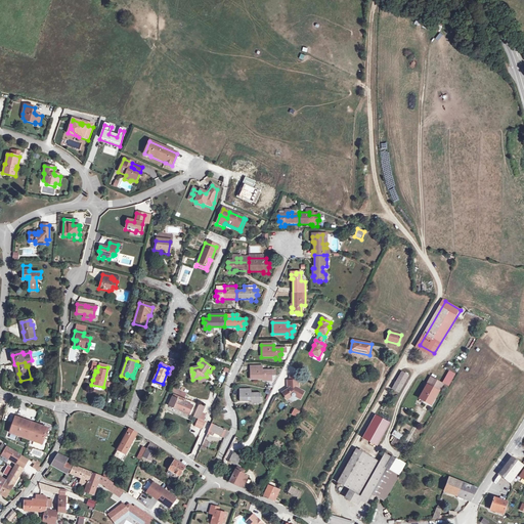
[(269,376),(271,376),(275,376),(275,372),(262,372),(262,366),(251,367),(251,380),(264,380),(264,382),(269,382),(269,376)]
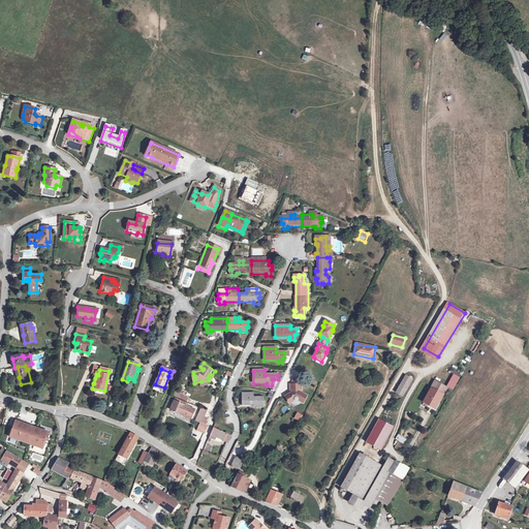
[(210,374),(208,377),(211,379),(216,372),(215,371),(212,375),(210,374)]
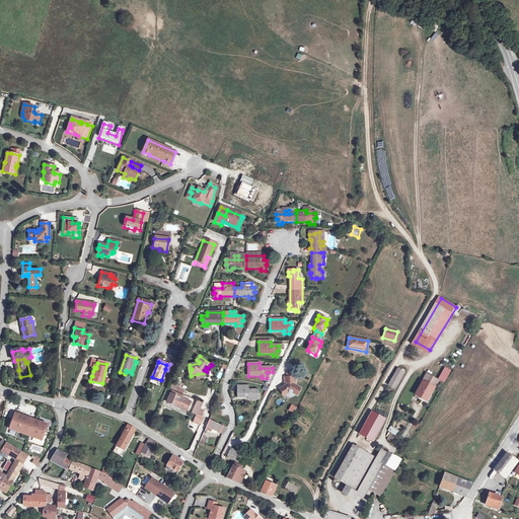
[(444,382),(451,370),(444,367),(438,379),(444,382)]
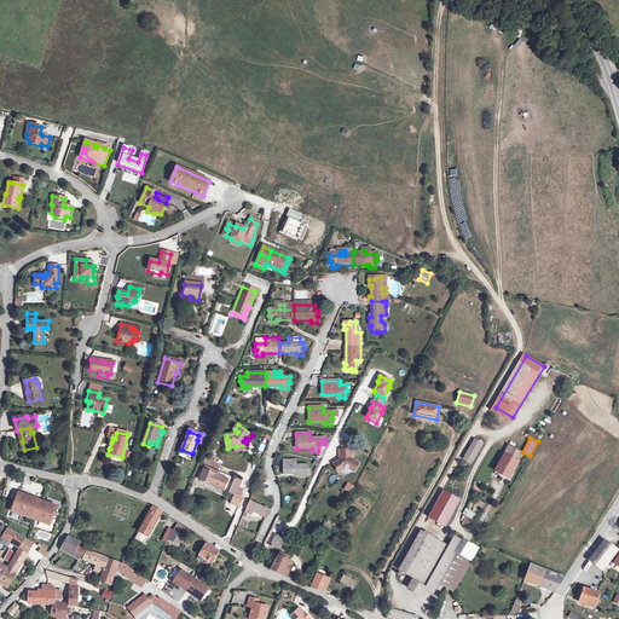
[(476,439),(464,460),(474,464),(486,444),(476,439)]
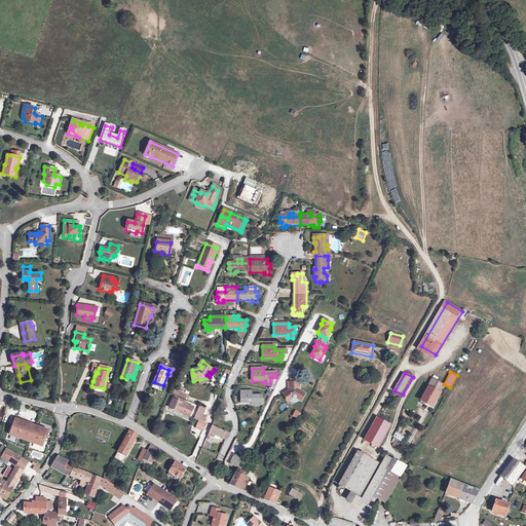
[(429,386),(440,392),(443,387),(433,381),(429,386)]
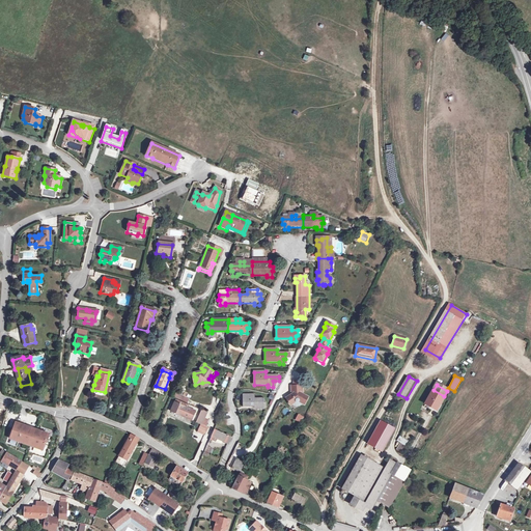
[(295,387),(291,387),(291,393),(292,393),(294,394),(286,399),(290,406),(296,402),(297,402),(298,403),(298,402),(299,402),(304,404),(308,398),(301,394),(301,392),(302,392),(302,386),(295,387)]
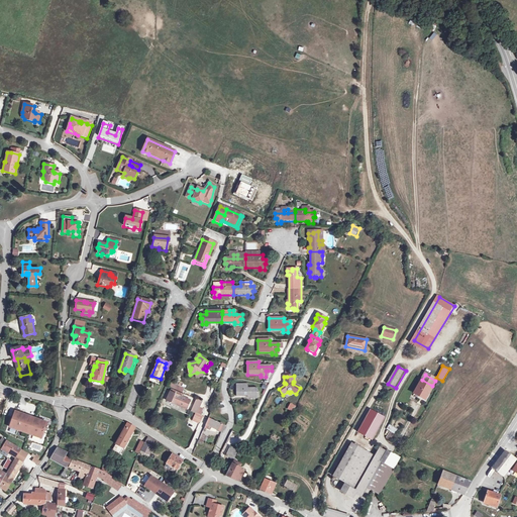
[(432,386),(422,380),(415,392),(425,398),(432,386)]
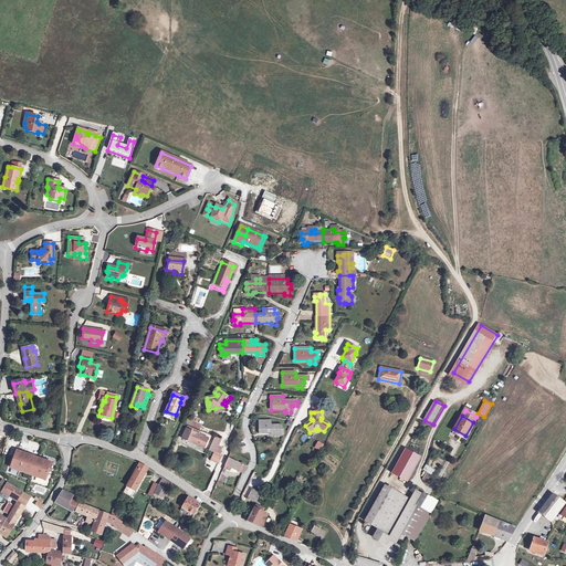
[(280,429),(281,429),(281,425),(271,425),(271,420),(259,420),(259,433),(273,433),(274,436),(280,436),(280,429)]
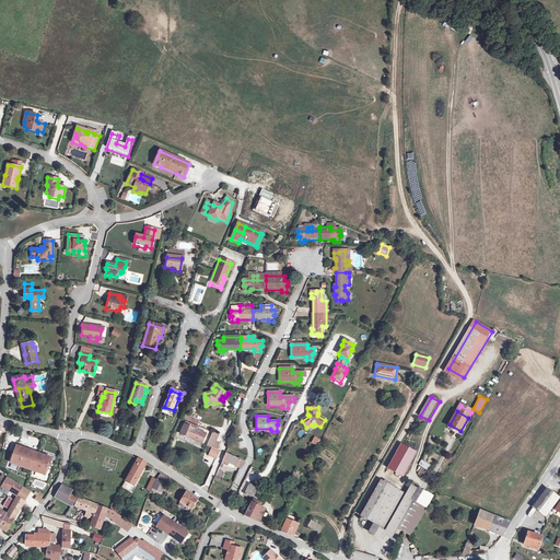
[(190,438),(190,436),(194,438),(193,439),(203,443),(208,434),(197,430),(198,428),(185,421),(179,433),(190,438)]
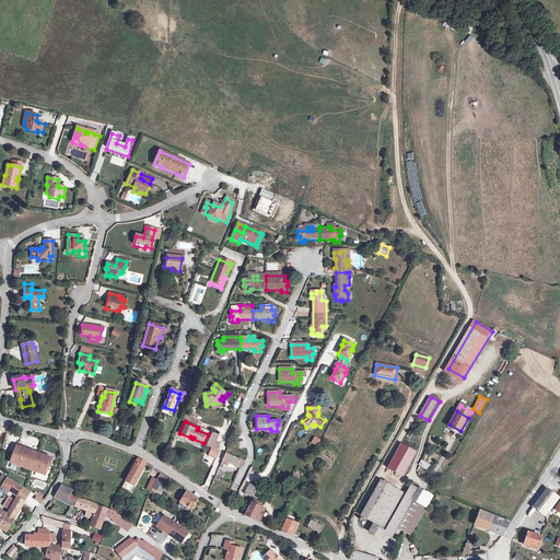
[(209,445),(216,448),(223,430),(214,432),(209,445)]
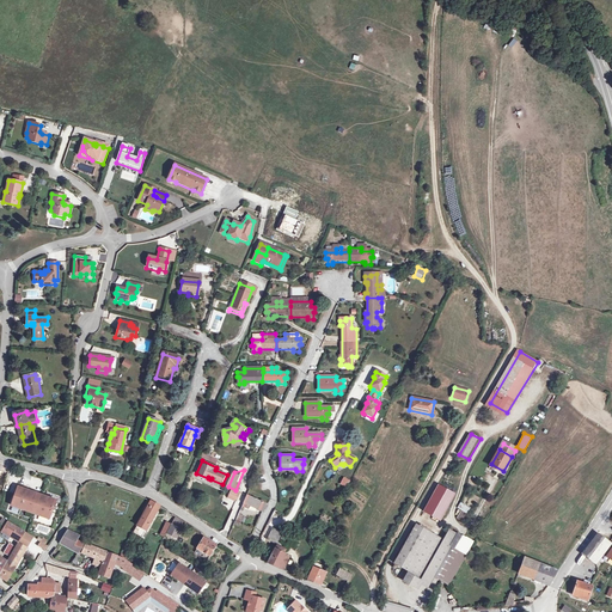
[(456,495),(439,485),(424,512),(441,521),(456,495)]
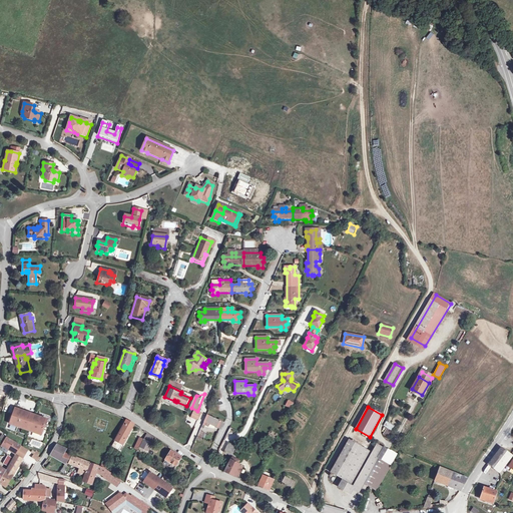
[(16,409),(11,425),(43,436),(48,420),(16,409)]
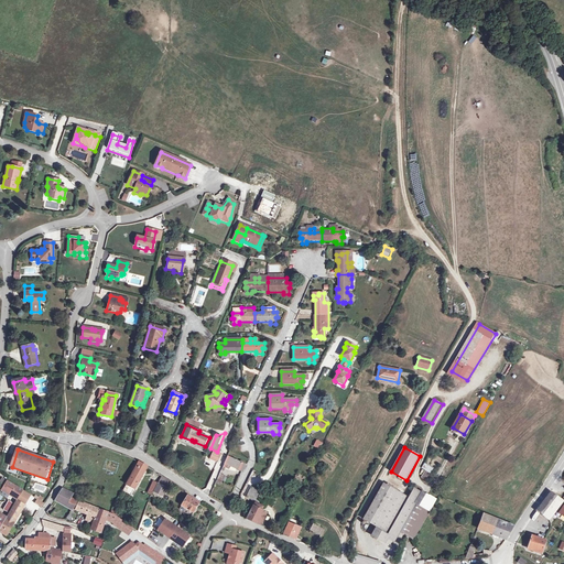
[(227,455),(224,463),(241,470),(245,464),(227,455)]
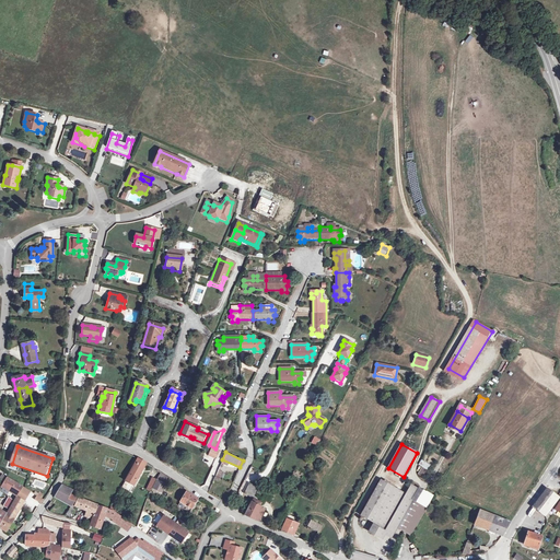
[(417,475),(422,478),(430,465),(421,459),(418,465),(421,467),(417,475)]
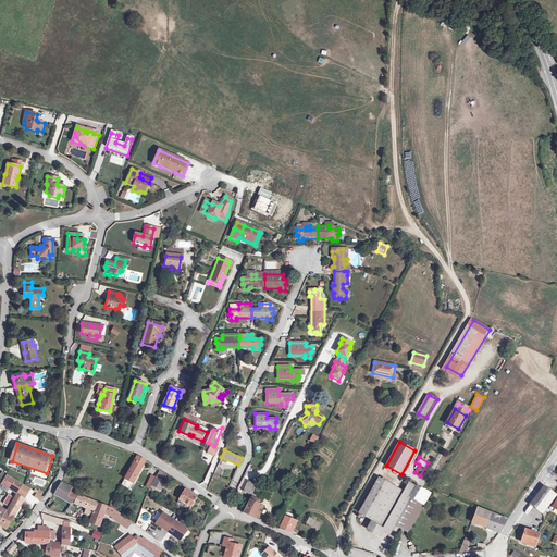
[(146,461),(139,458),(138,458),(122,484),(130,490),(134,482),(146,461)]
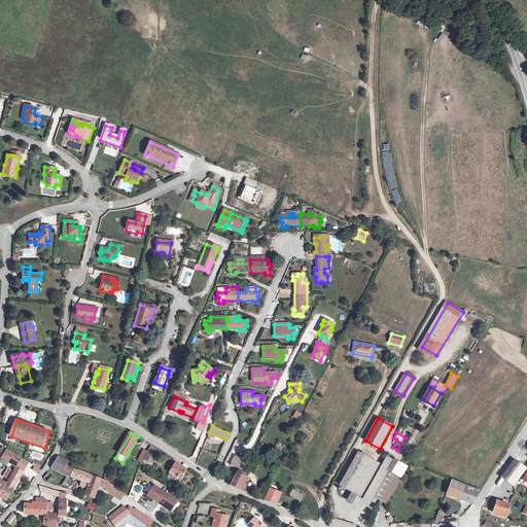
[(150,446),(147,454),(154,457),(159,451),(150,446)]
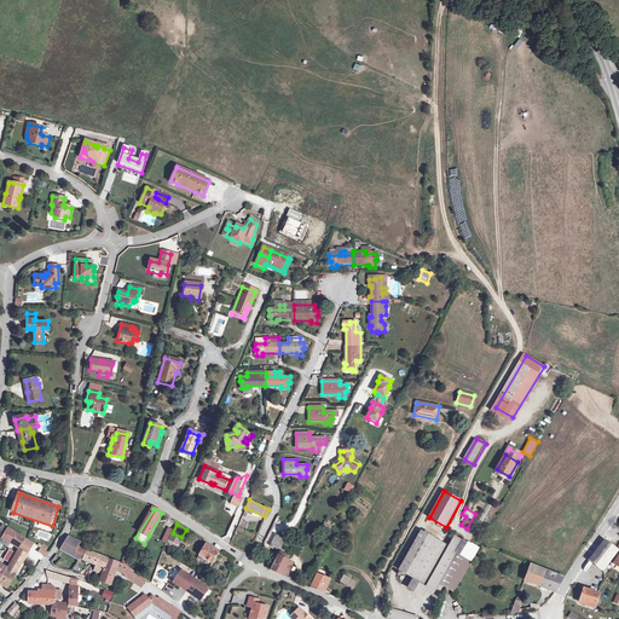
[(6,534),(5,536),(19,544),(23,536),(10,528),(6,534)]
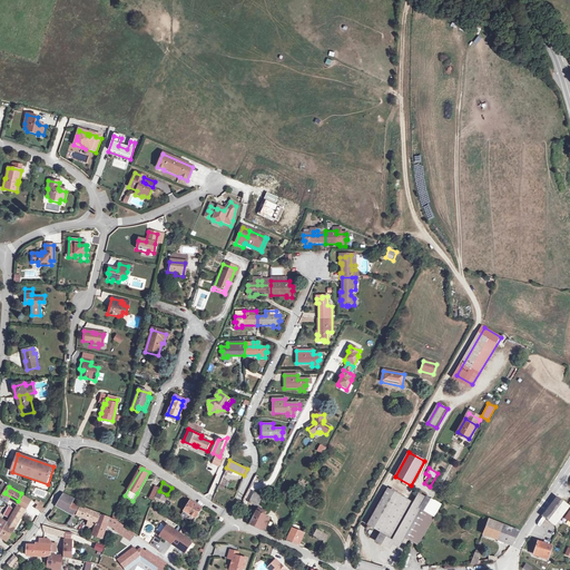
[(36,488),(33,494),(45,499),(48,491),(36,488)]
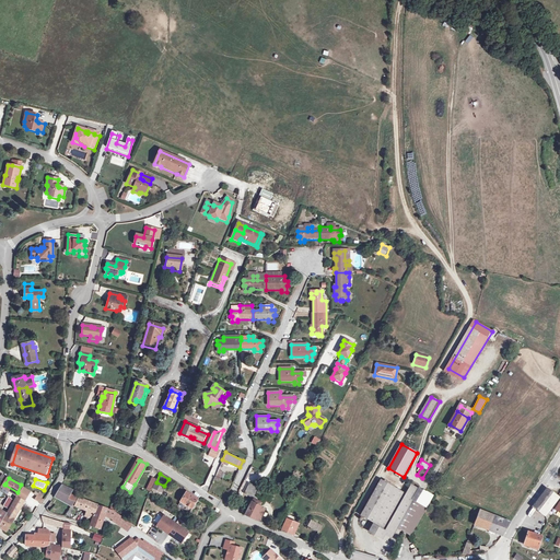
[(168,479),(164,486),(156,482),(152,488),(149,492),(148,493),(158,500),(164,489),(166,490),(172,482),(168,479)]
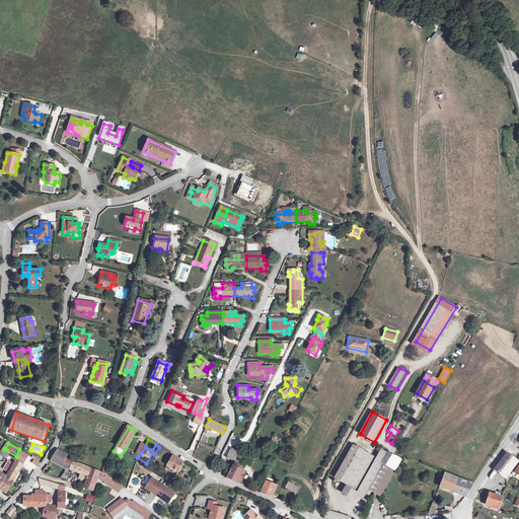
[(136,455),(138,456),(141,452),(145,447),(141,445),(137,451),(136,455)]
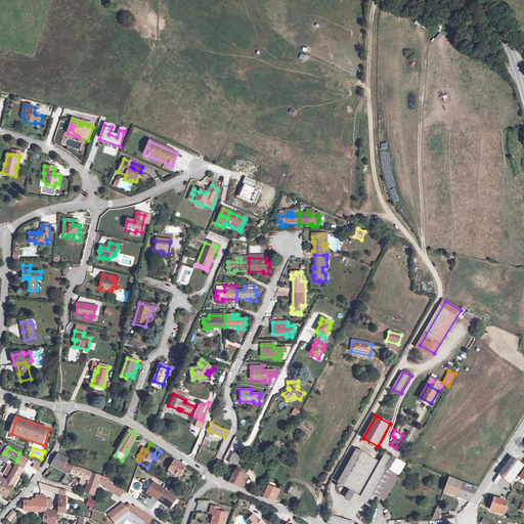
[(360,498),(381,463),(358,449),(339,483),(350,489),(346,496),(358,503),(360,498)]
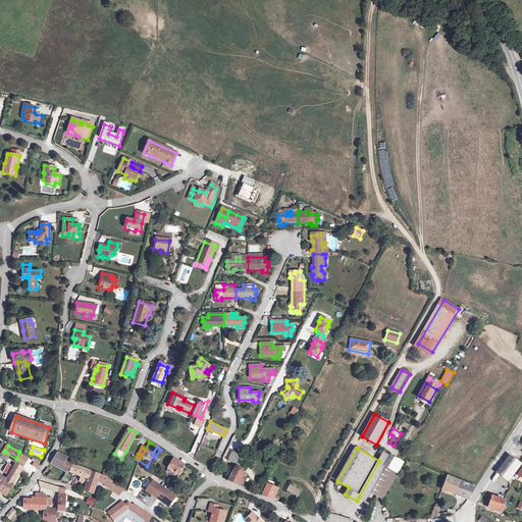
[(52,462),(63,467),(66,460),(67,456),(58,451),(52,462)]
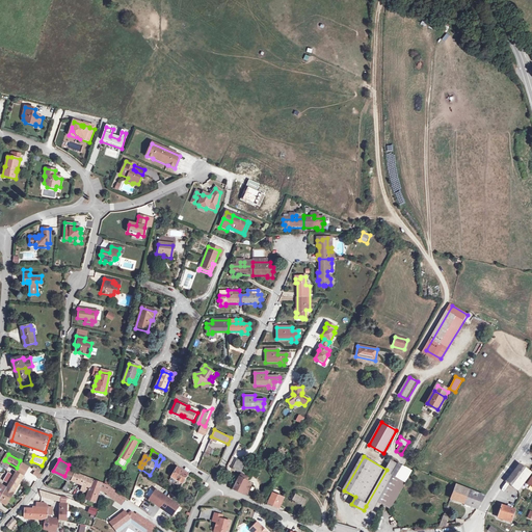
[(233,470),(239,473),(243,462),(237,459),(233,470)]
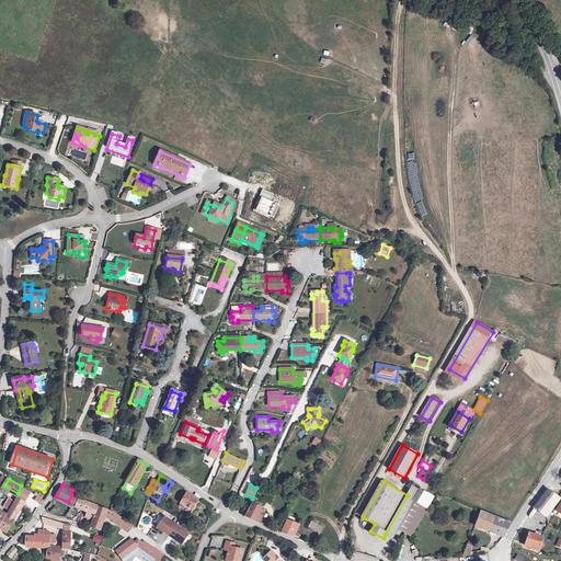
[(16,495),(25,500),(30,491),(21,485),(18,493),(16,495)]
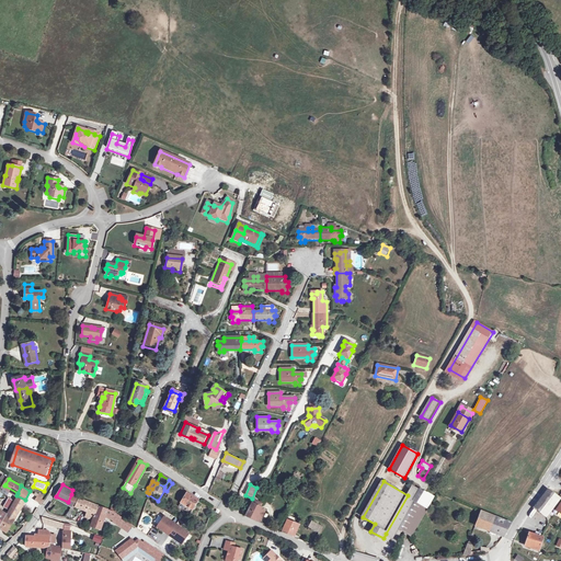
[(393,539),(399,528),(412,536),(434,499),(420,491),(412,487),(408,495),(386,534),(393,539)]
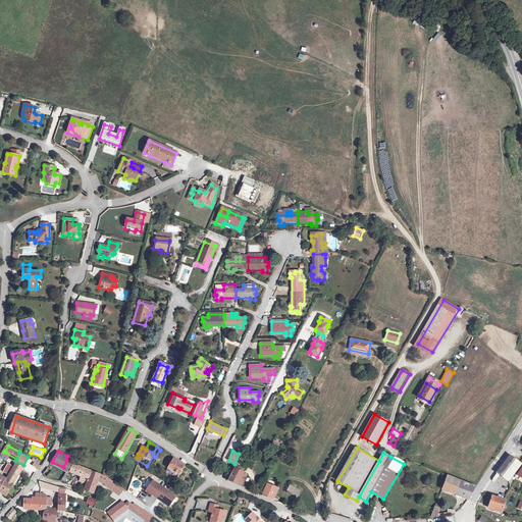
[(239,454),(235,464),(237,465),(233,472),(232,471),(231,473),(232,474),(229,480),(238,483),(241,484),(243,481),(244,482),(246,478),(245,477),(246,474),(243,473),(244,472),(242,471),(245,466),(238,463),(242,456),(239,454)]
